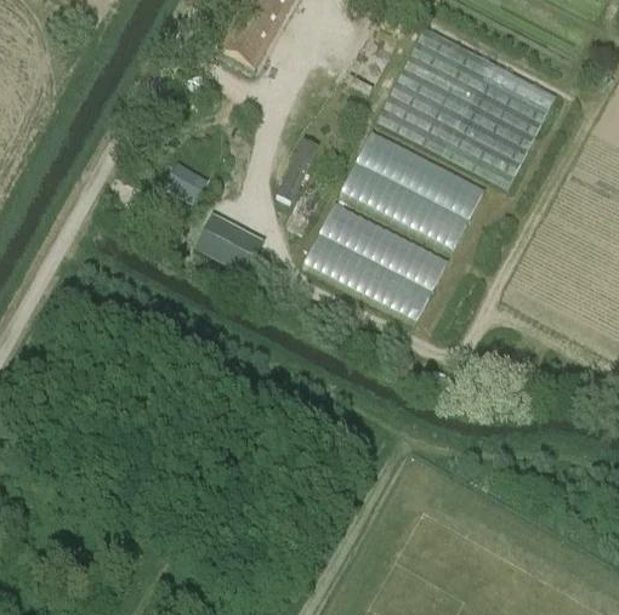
[(244,0),(217,49),(255,69),(293,0),(244,0)]
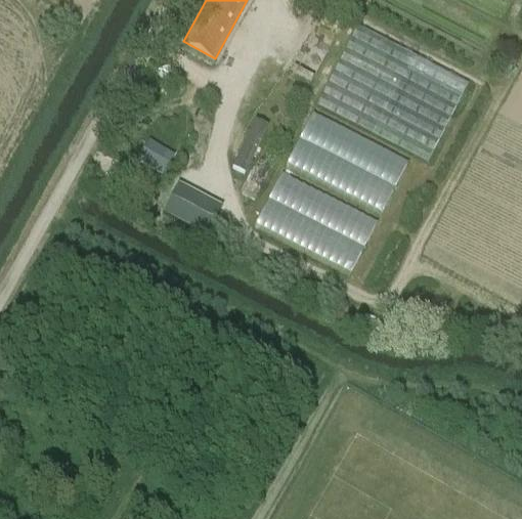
[(429,161),(470,82),(359,25),(318,103),(429,161)]
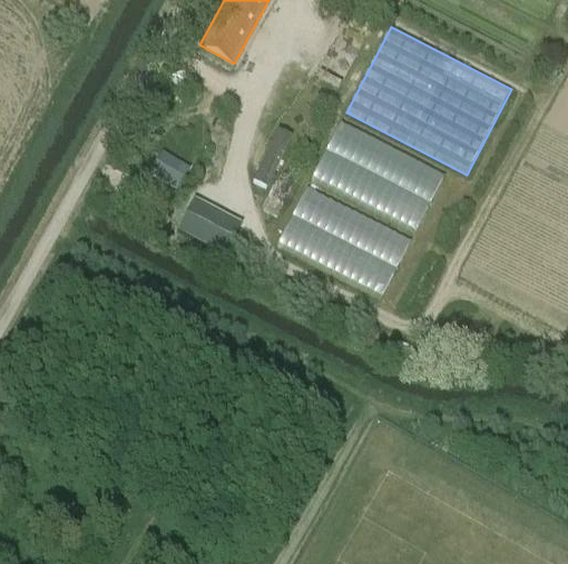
[(311,179),(418,228),(446,166),(339,118),(311,179)]
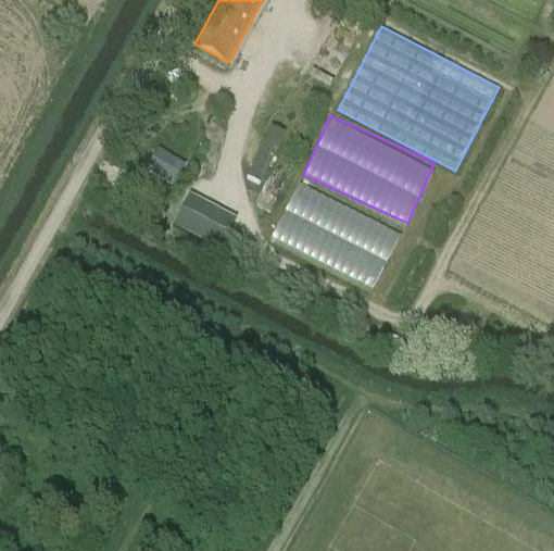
[(159,148),(147,170),(173,185),(185,163),(159,148)]
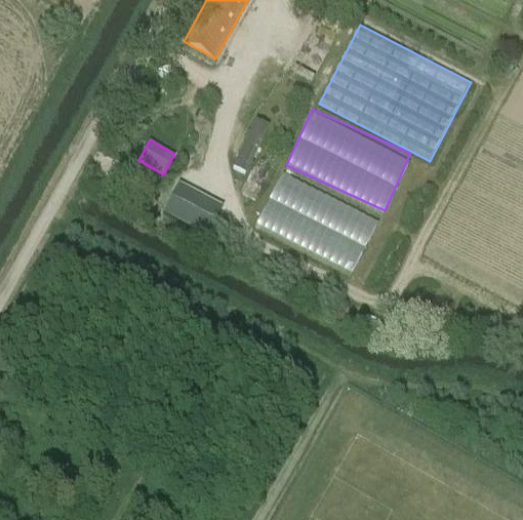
[(355,269),(378,213),(280,171),(255,226),(355,269)]
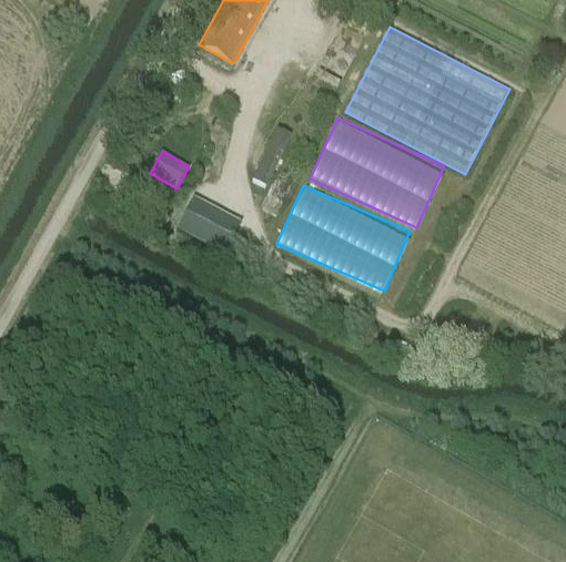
[(196,205),(215,216),(226,197),(208,186),(196,205)]
